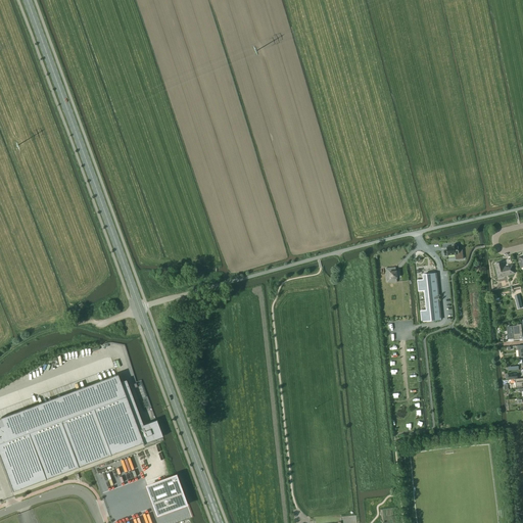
[(447,250),(444,250),(444,256),(455,255),(456,259),(464,259),(463,250),(459,250),(458,246),(457,246),(457,245),(452,245),(452,246),(446,247),(447,250)]
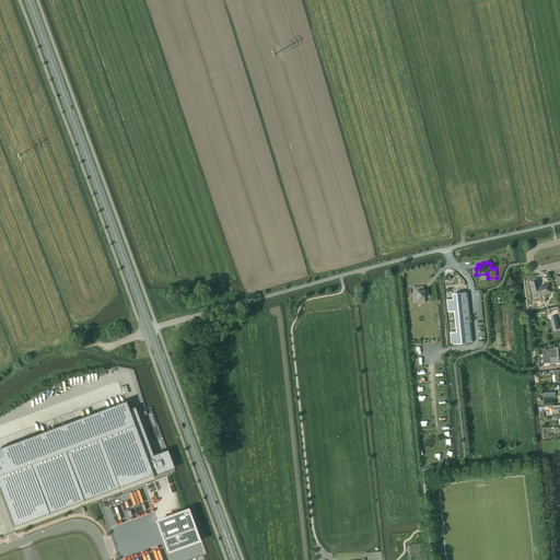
[(534,296),(551,292),(549,284),(539,287),(538,281),(531,283),(534,296)]
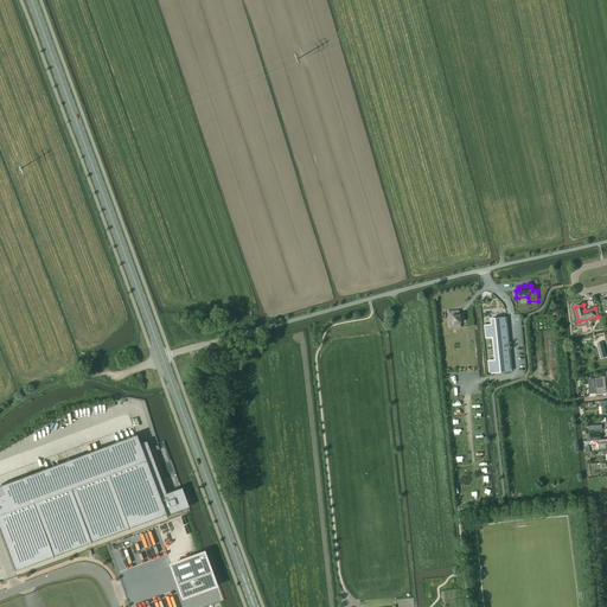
[(448,312),(449,328),(461,327),(459,311),(448,312)]
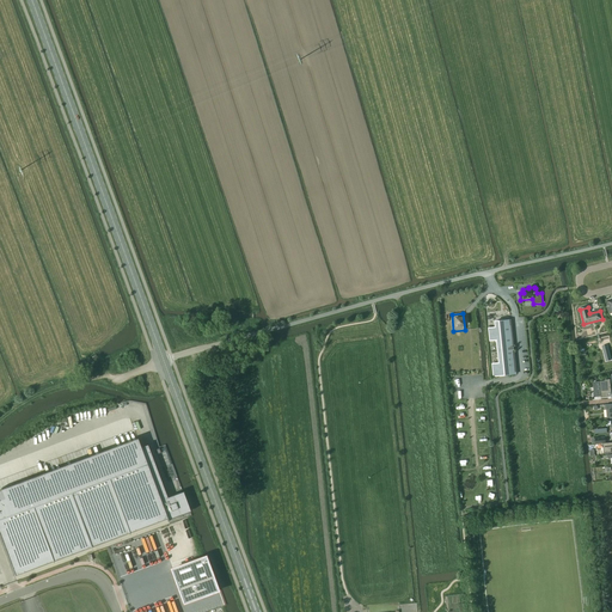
[(516,374),(512,319),(495,322),(495,328),(488,328),(489,342),(496,341),(499,362),(491,363),(493,377),(516,374)]
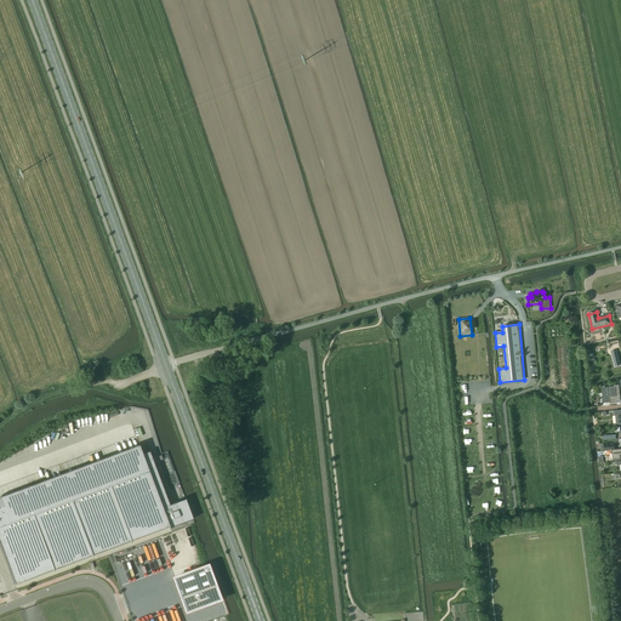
[(609,387),(602,388),(603,397),(602,397),(603,403),(610,402),(610,403),(616,403),(616,398),(620,398),(619,385),(614,386),(614,387),(609,387)]
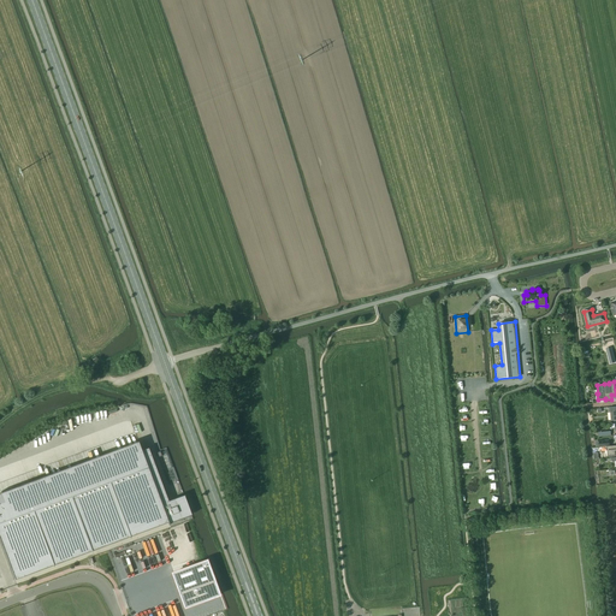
[(138,442),(0,492),(0,538),(16,579),(169,522),(169,523),(191,515),(184,495),(169,501),(148,448),(142,450),(138,442)]
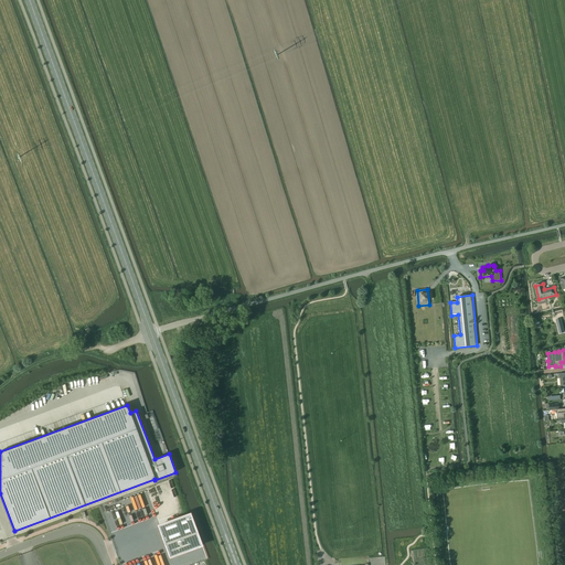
[(191,514),(160,525),(171,556),(202,545),(191,514)]
